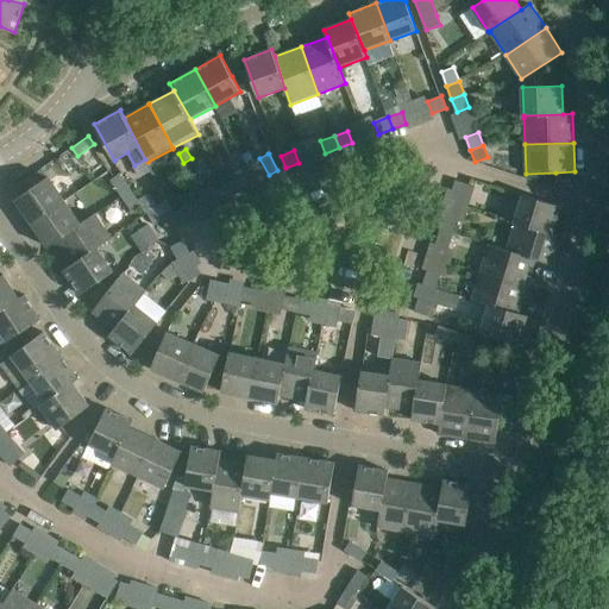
[(123,196),(131,190),(119,174),(112,180),(123,196)]
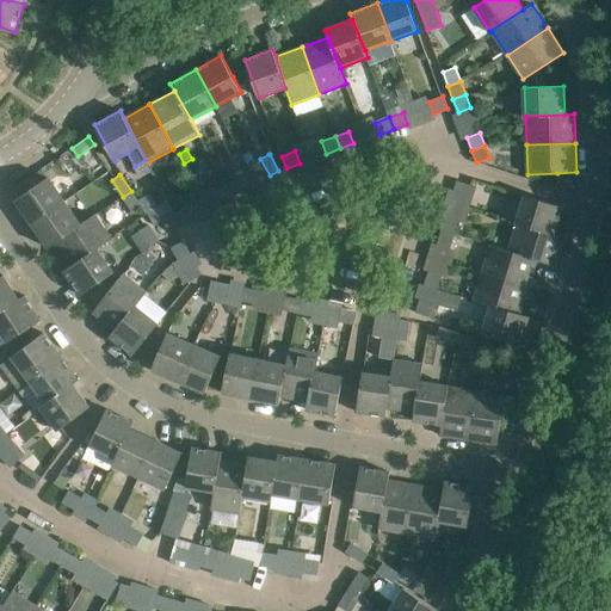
[(66,202),(62,197),(49,177),(16,199),(32,223),(66,202)]
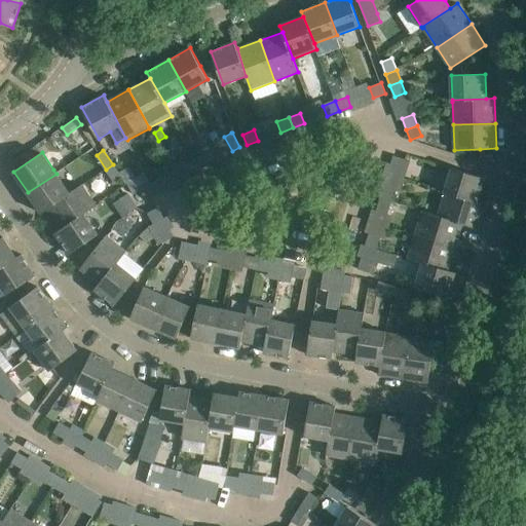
[(200,168),(211,163),(211,162),(205,153),(194,158),(200,168)]
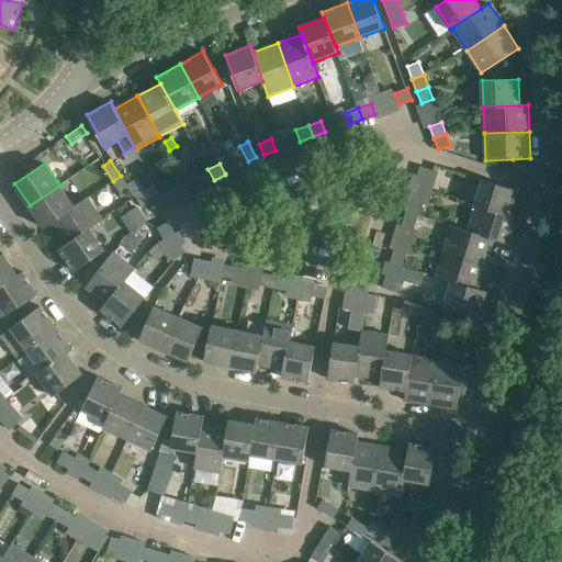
[(420,167),(418,176),(435,180),(438,171),(420,167)]
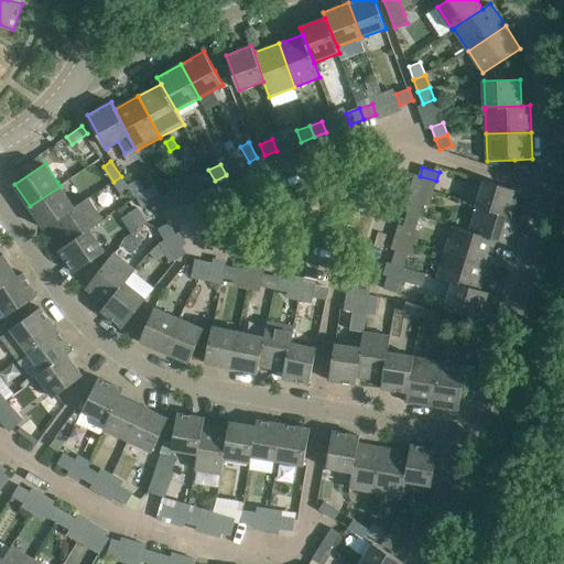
[(203,187),(215,181),(208,170),(196,176),(194,172),(182,177),(194,198),(205,192),(203,187)]
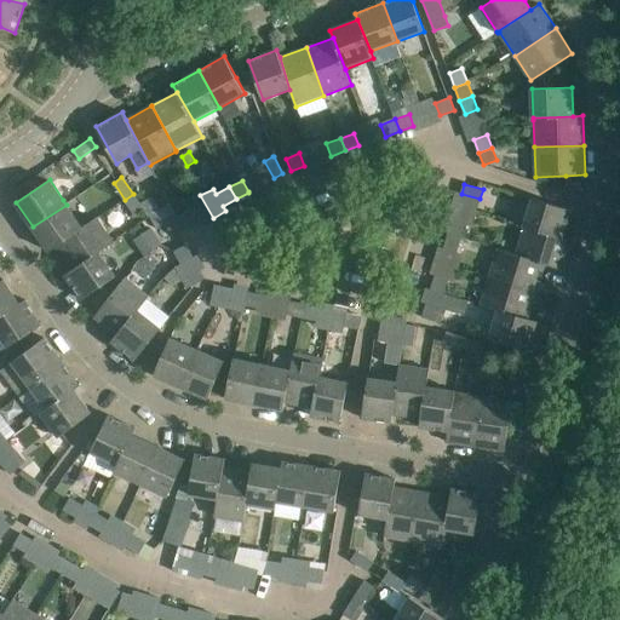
[(133,194),(125,200),(137,216),(145,211),(133,194)]
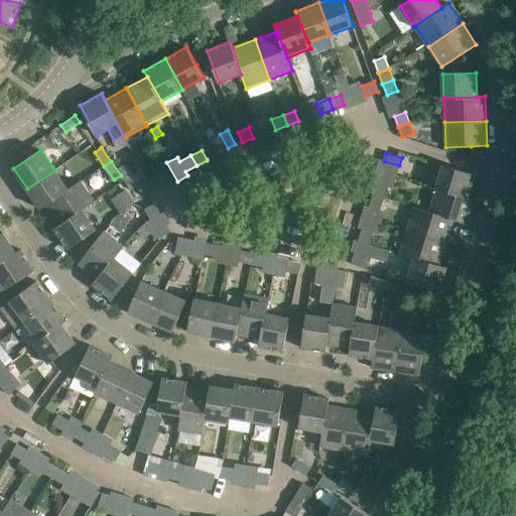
[(476,174),(463,170),(443,164),(435,189),(436,189),(469,198),(476,174)]
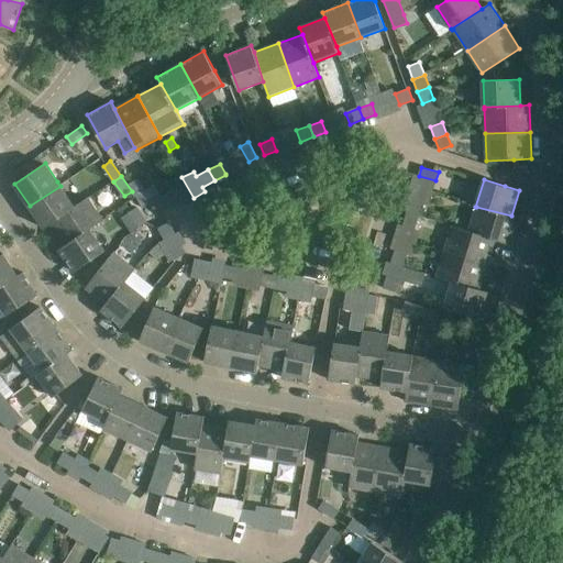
[(52,224),(75,207),(61,186),(30,206),(45,229),(52,224)]
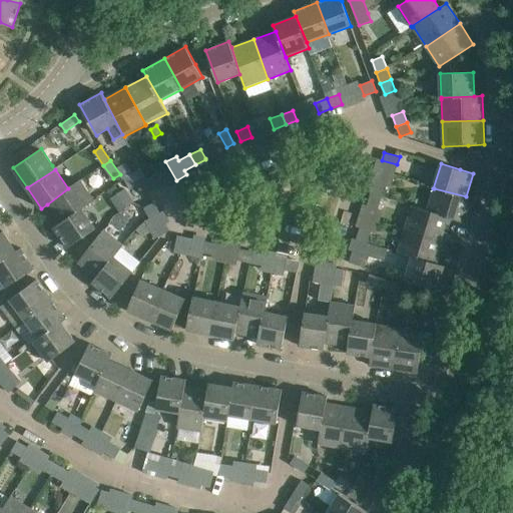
[(153,187),(163,182),(163,181),(158,172),(147,177),(153,187)]
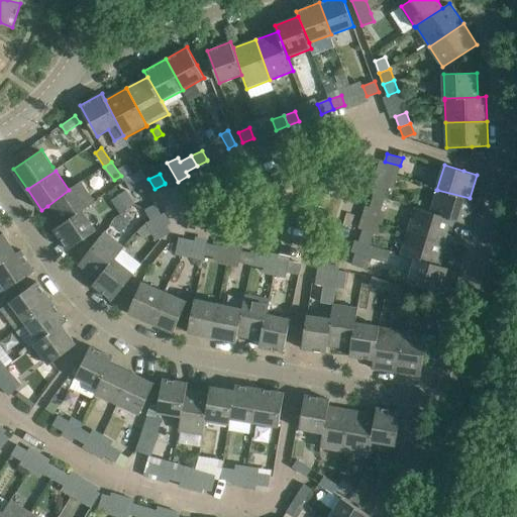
[(143,195),(154,189),(148,179),(137,185),(143,195)]
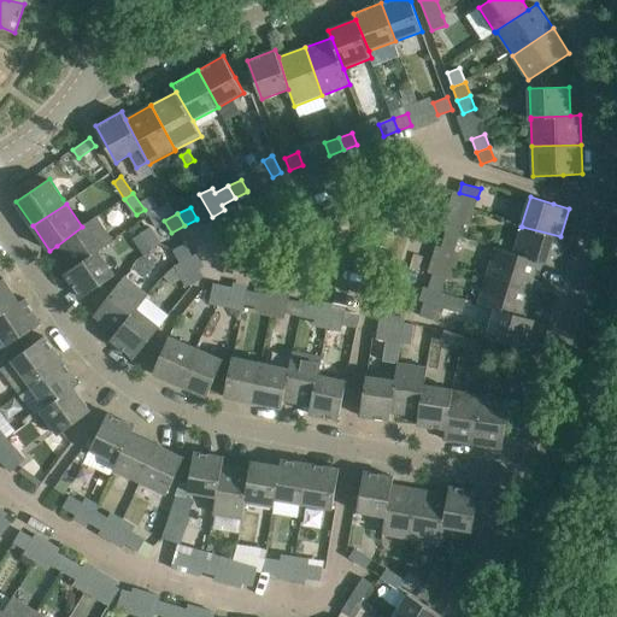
[(113,242),(98,217),(97,217),(82,227),(57,246),(72,269),(99,252),(113,242)]
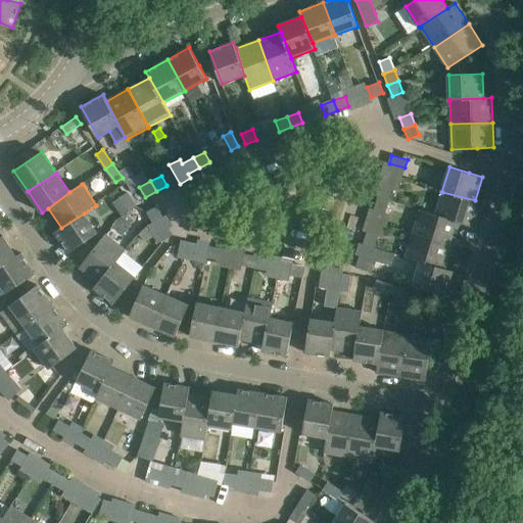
[(378,197),(389,201),(392,189),(382,186),(378,197)]
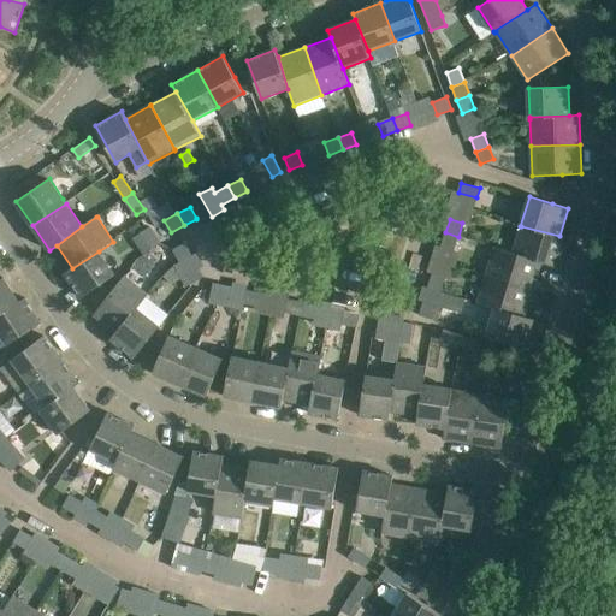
[(143,255),(161,243),(149,226),(132,238),(143,255)]
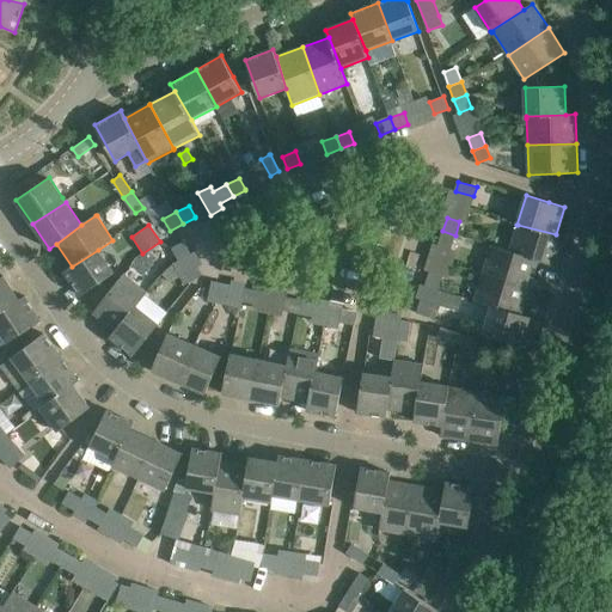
[(565,238),(556,234),(518,225),(510,251),(539,261),(557,267),(565,238)]
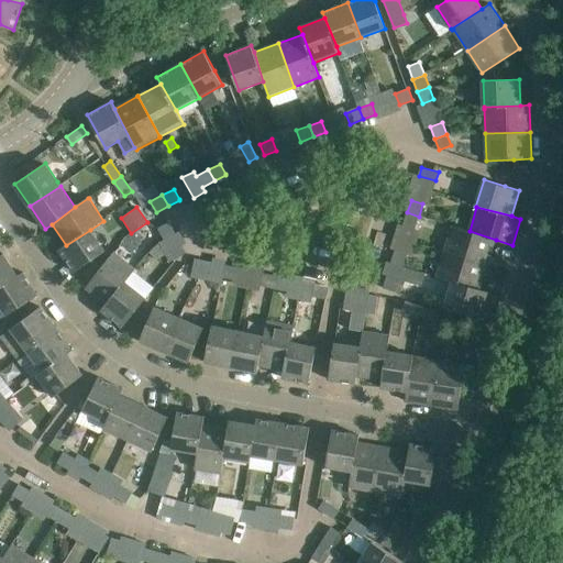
[(419,217),(407,212),(404,225),(415,229),(419,217)]
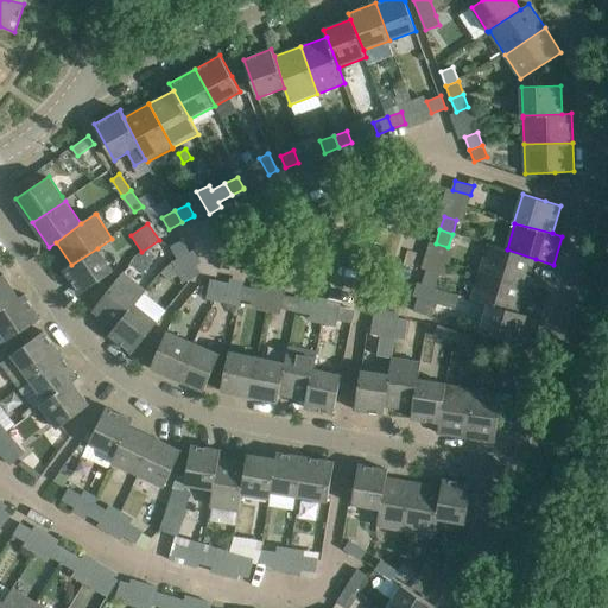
[(190,252),(183,240),(171,246),(178,259),(190,252)]
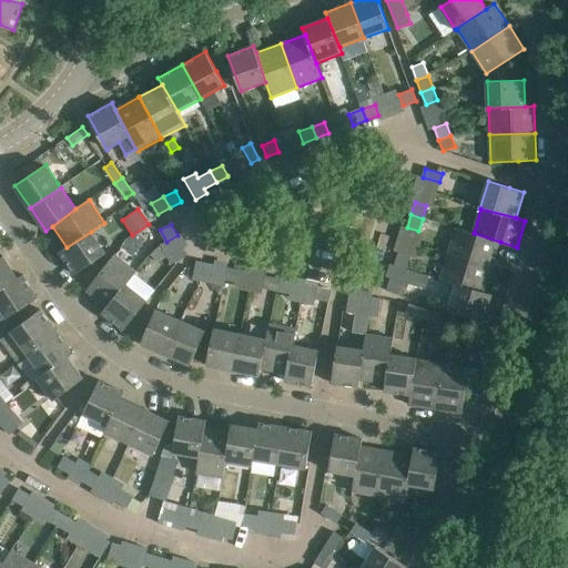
[(500,242),(457,227),(448,254),(493,266),(500,242)]
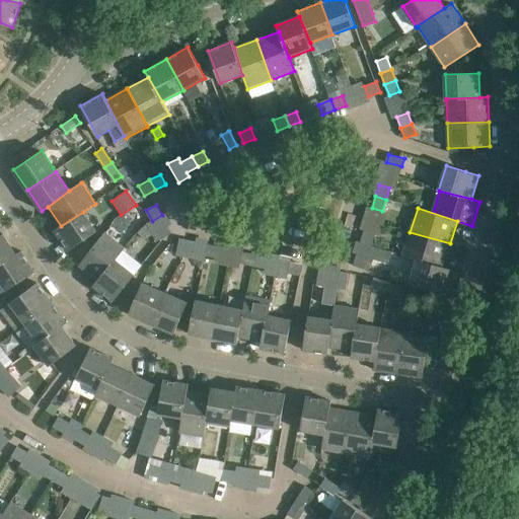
[(69,250),(86,239),(96,231),(83,212),(61,226),(55,230),(69,250)]
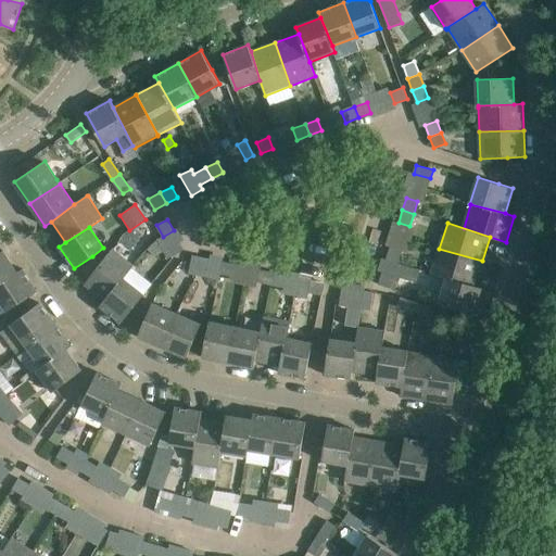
[(184,250),(180,242),(179,242),(164,251),(168,258),(184,250)]
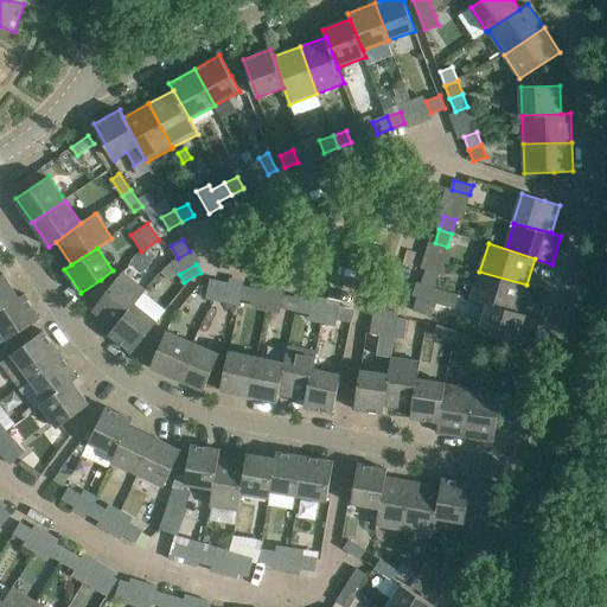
[(439,274),(427,269),(422,283),(435,287),(439,274)]
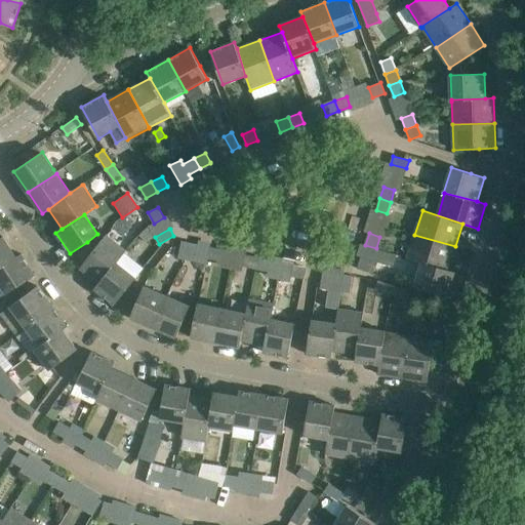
[(126,251),(125,250),(107,235),(92,251),(80,268),(99,283),(117,263),(126,251)]
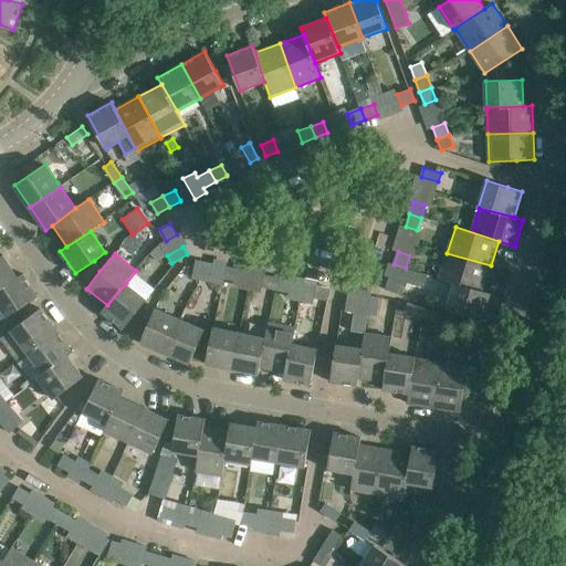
[(483,291),(491,265),(447,253),(439,279),(454,283),(483,291)]
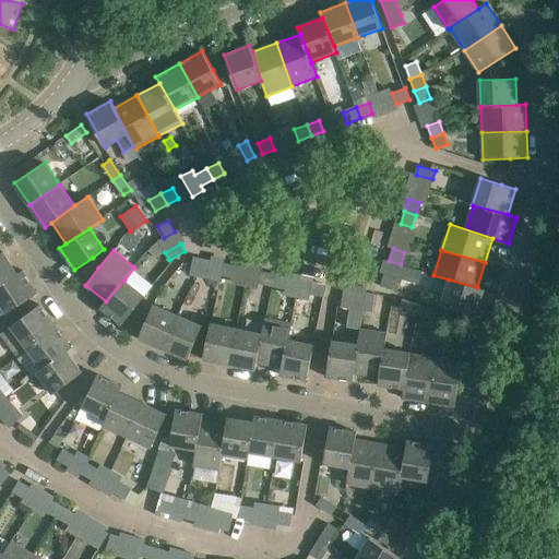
[(0,285),(18,273),(3,251),(0,253),(0,285)]
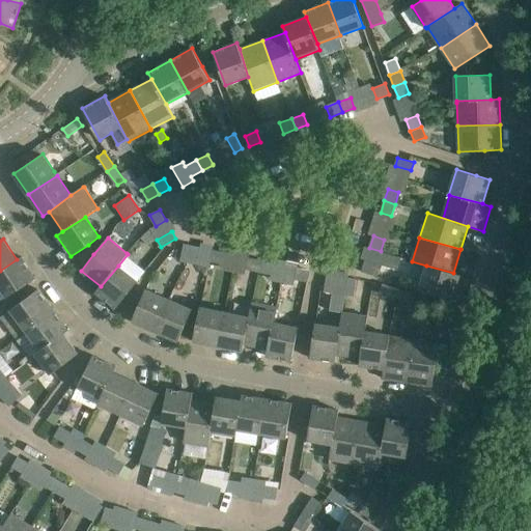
[(189,262),(193,246),(184,244),(180,260),(189,262)]
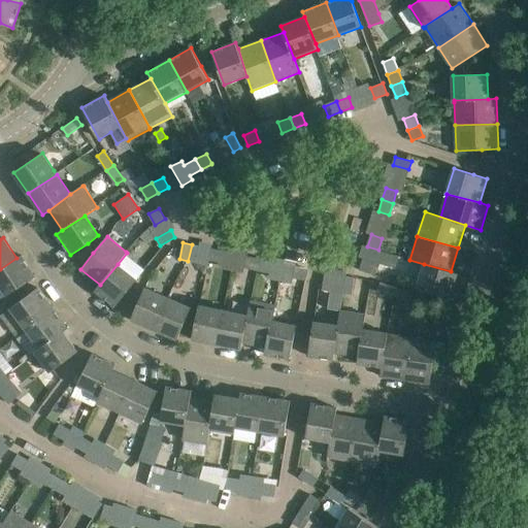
[(200,245),(198,245),(192,244),(188,261),(196,263),(200,245)]
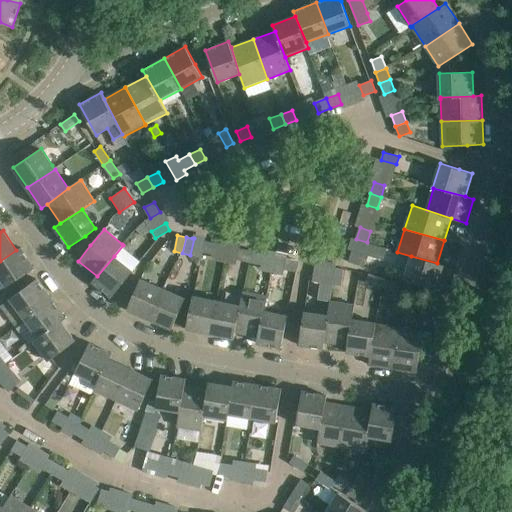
[(217,243),(205,241),(203,252),(215,254),(217,243)]
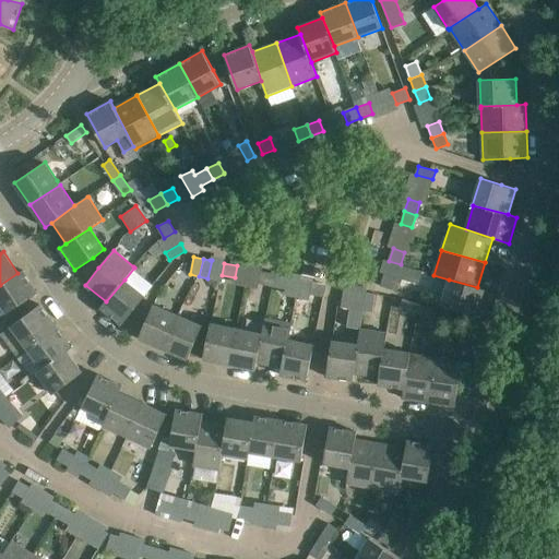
[(18,273),(0,285),(0,304),(7,313),(34,296),(38,293),(23,270),(18,273)]
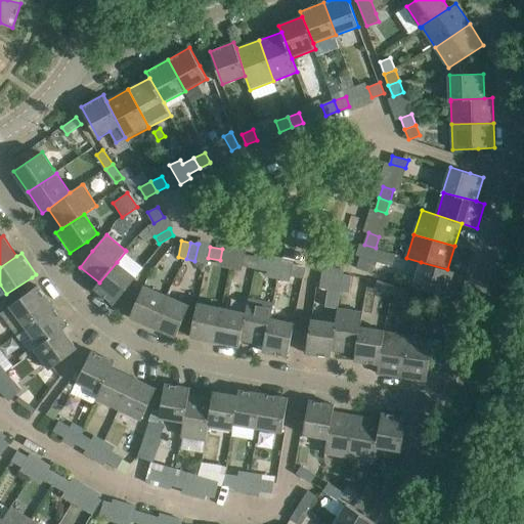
[(258,257),(245,254),(243,265),(256,268),(258,257)]
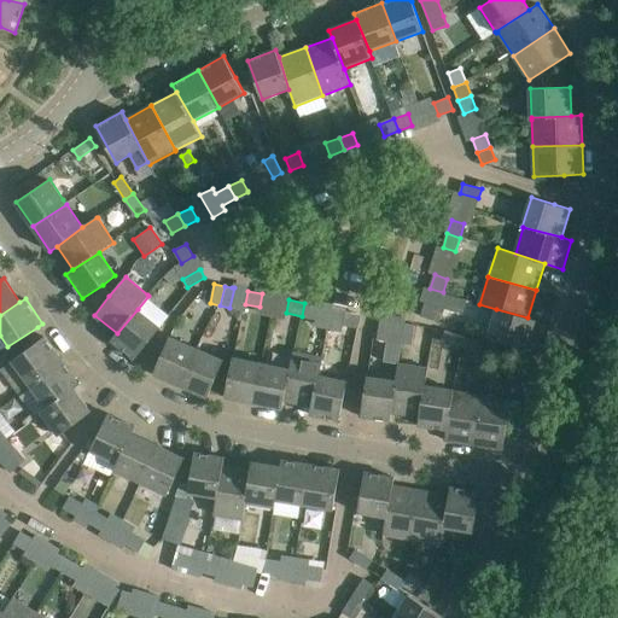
[(319,307),(304,303),(302,316),(316,320),(319,307)]
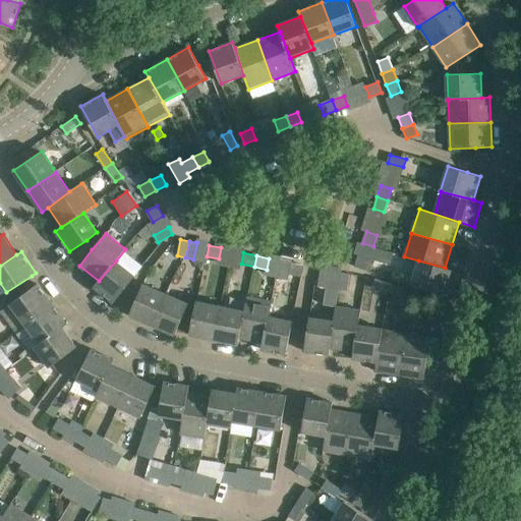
[(366,270),(368,262),(358,257),(355,267),(366,270)]
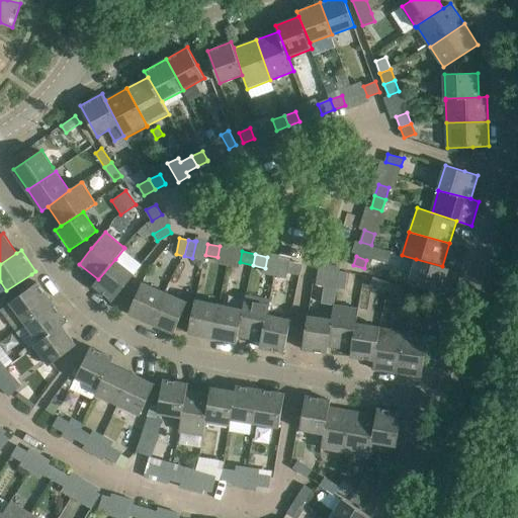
[(135,274),(118,262),(115,259),(98,279),(93,285),(113,300),(135,274)]
